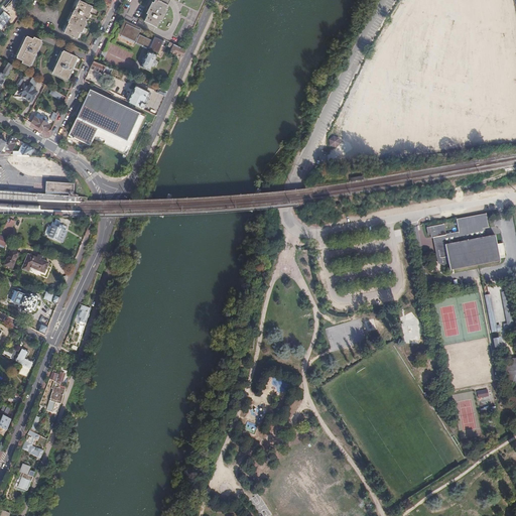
[(93,6),(80,0),(79,0),(75,9),(74,9),(68,22),(68,23),(63,32),(78,39),(79,38),(80,38),(88,23),(86,22),(87,20),(89,20),(92,14),(90,13),(93,6)]
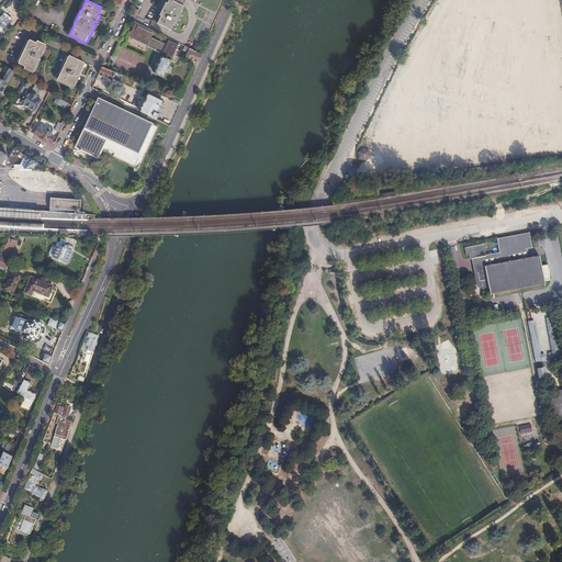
[(184,6),(172,0),(170,0),(169,3),(167,2),(161,15),(163,17),(159,24),(172,30),(176,22),(178,23),(183,10),(182,10),(184,6)]
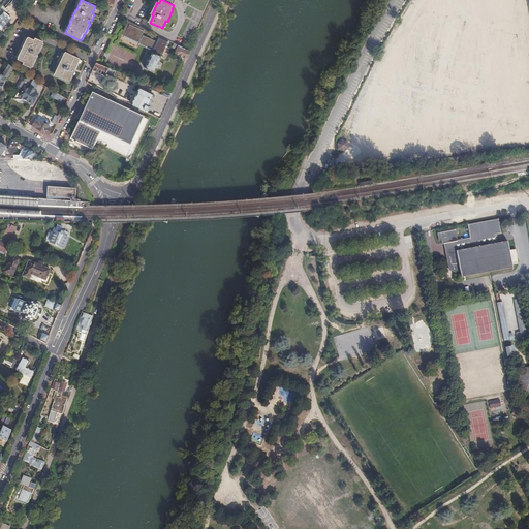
[(454,0),(428,0),(427,4),(454,11),(457,1),(454,0)]
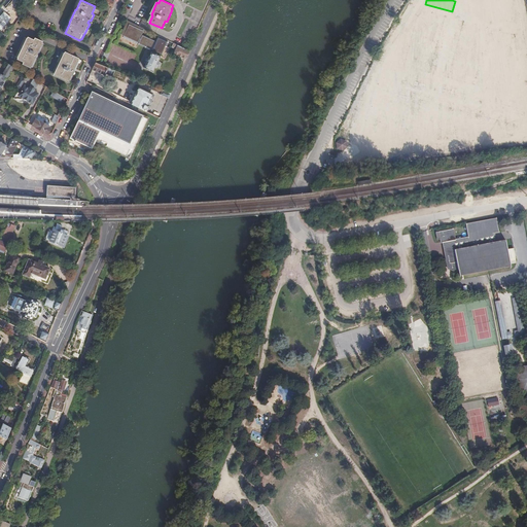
[(526,27),(522,0),(517,0),(526,59),(526,27)]
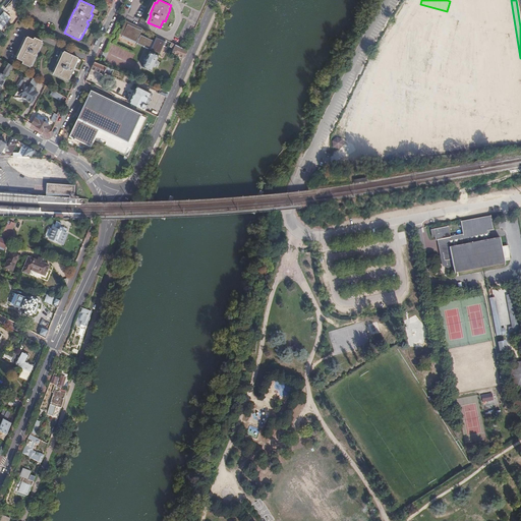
[(167,41),(122,18),(116,32),(118,33),(118,34),(133,41),(132,41),(146,48),(137,64),(146,69),(149,64),(150,65),(153,59),(152,58),(155,54),(159,56),(167,41)]
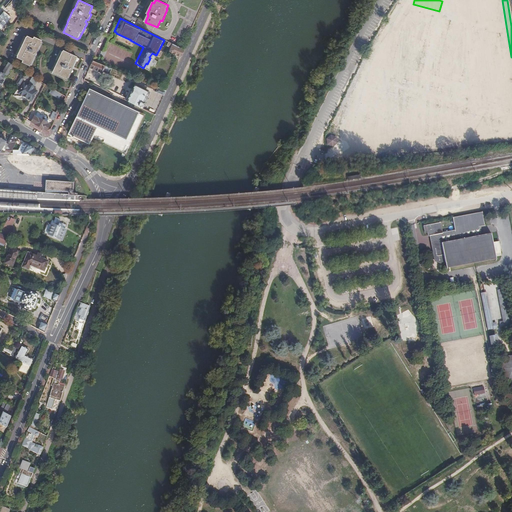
[(34,54),(41,40),(33,37),(32,39),(26,36),(16,58),(22,60),(21,62),(29,65),(34,54)]
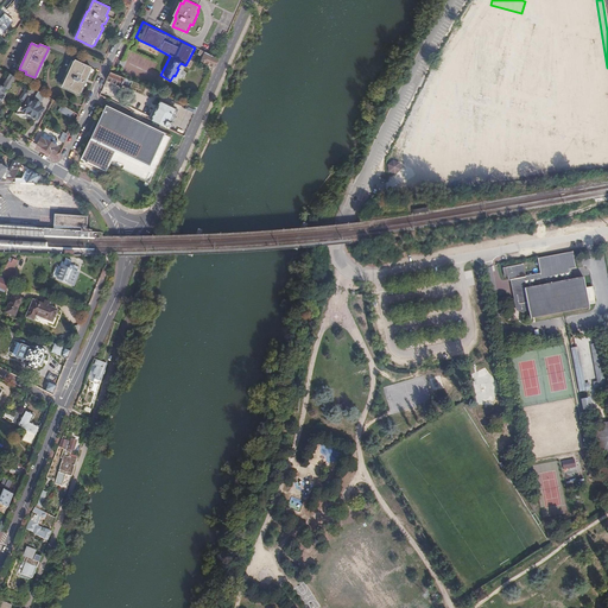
[(201,62),(214,68),(219,58),(201,50),(198,55),(203,56),(201,62)]
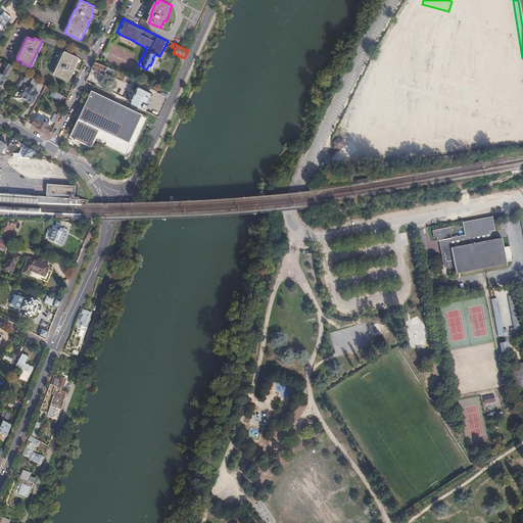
[(79,57),(64,51),(54,74),(67,80),(79,57)]
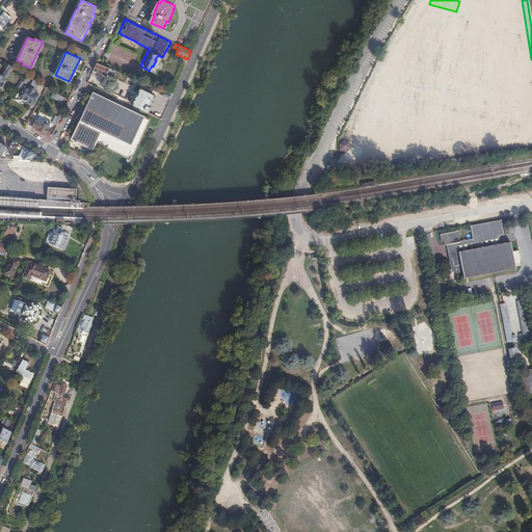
[(97,63),(92,71),(106,76),(107,75),(113,77),(116,72),(108,69),(97,63)]
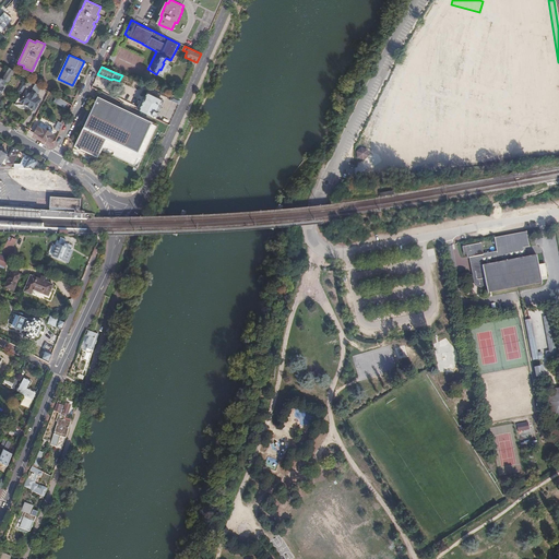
[(9,83),(15,72),(9,68),(2,80),(0,79),(0,93),(7,83),(9,83)]
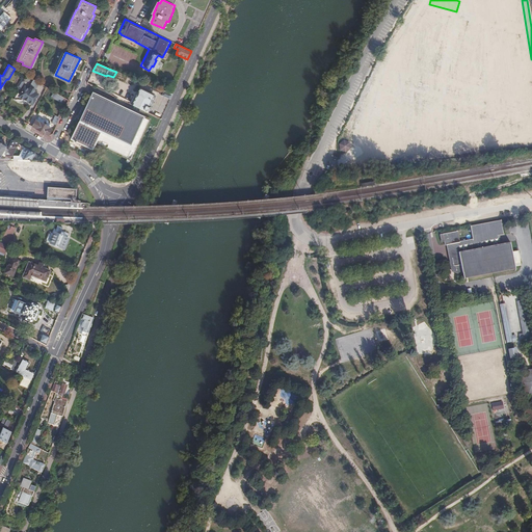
[(40,83),(34,80),(30,85),(36,88),(40,83)]
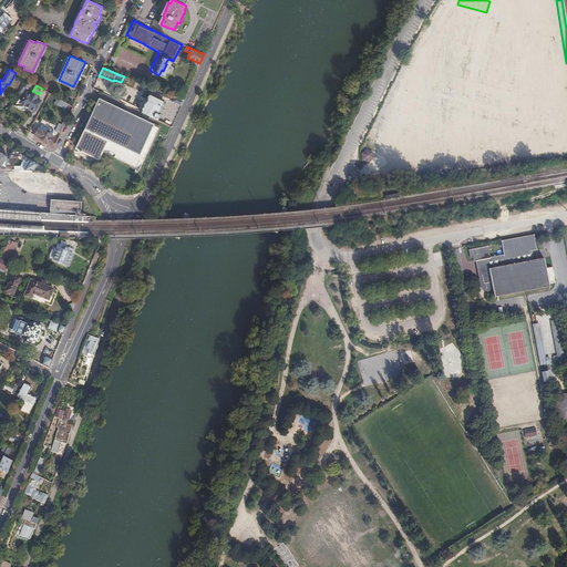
[(31,95),(27,92),(24,96),(23,95),(22,99),(23,99),(20,103),(24,105),(24,106),(29,109),(30,109),(34,111),(38,105),(37,105),(38,103),(39,104),(40,101),(35,99),(38,95),(32,93),(31,95)]
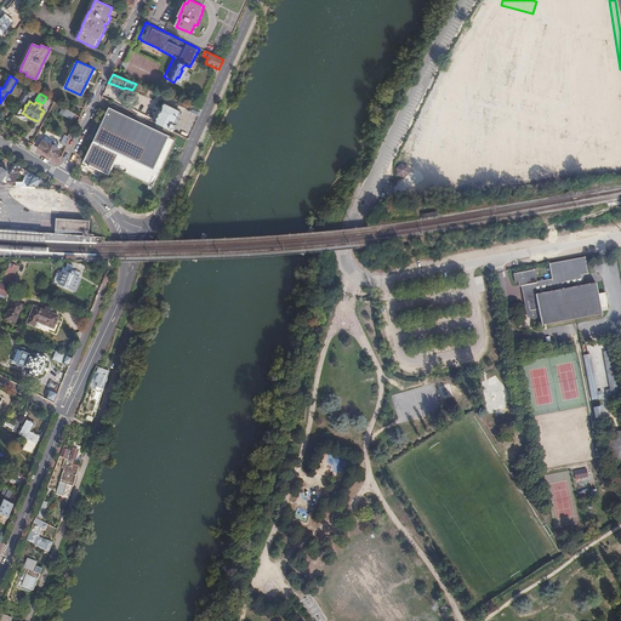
[(153,121),(172,131),(175,124),(172,123),(178,110),(163,103),(153,121)]
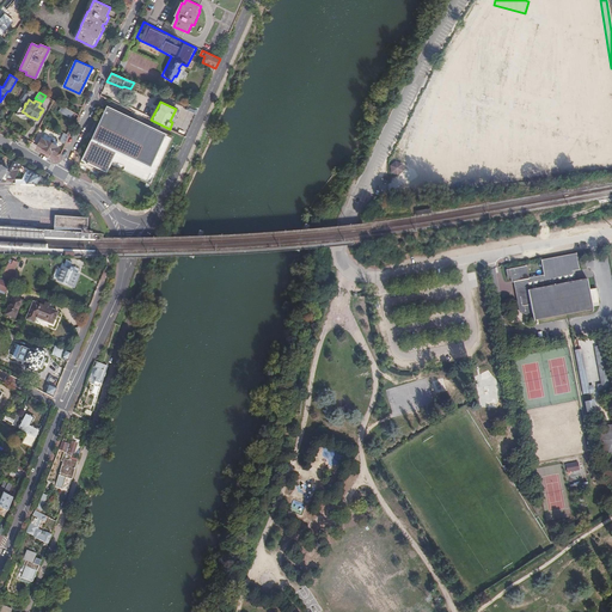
[(72,116),(74,112),(62,105),(60,108),(72,116)]
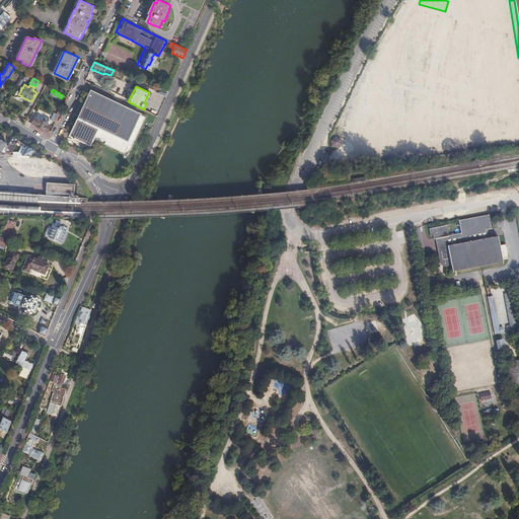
[(91,144),(94,138),(99,128),(128,141),(140,115),(90,91),(84,104),(78,118),(70,134),(91,144)]
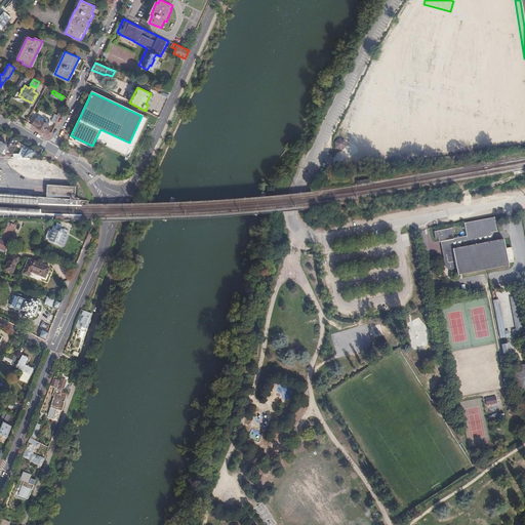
[(167,97),(155,92),(148,109),(160,114),(167,97)]
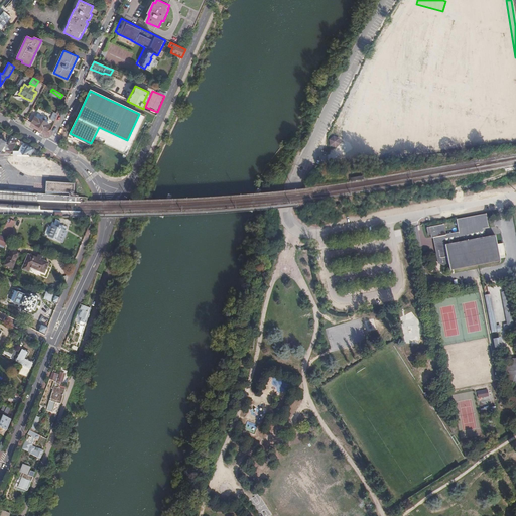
[(75,115),(78,117),(84,104),(81,103),(78,109),(75,115)]
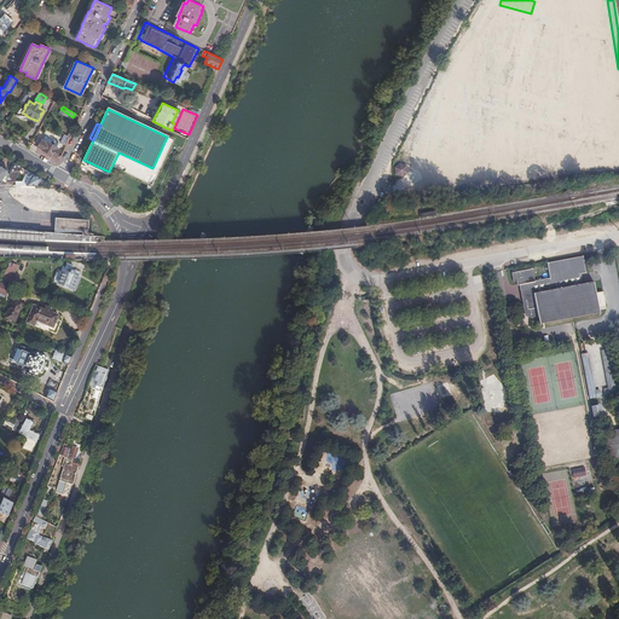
[(46,142),(57,148),(58,144),(56,143),(56,142),(56,140),(53,138),(51,139),(51,140),(45,137),(42,140),(46,143),(46,142)]
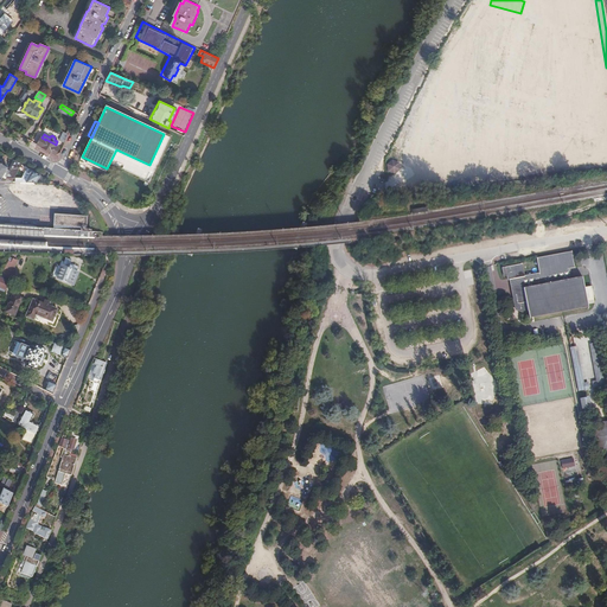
[(116,149),(110,161),(151,180),(171,138),(164,134),(149,165),(116,149)]
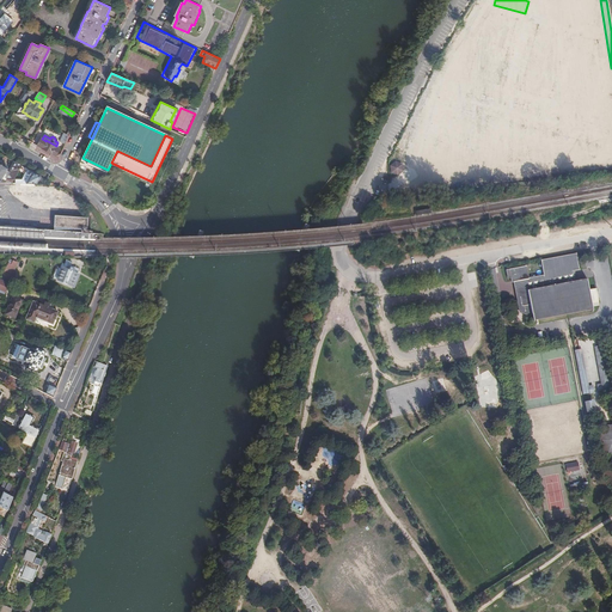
[(37,146),(55,155),(59,150),(56,147),(56,146),(46,140),(46,141),(42,139),(37,146)]
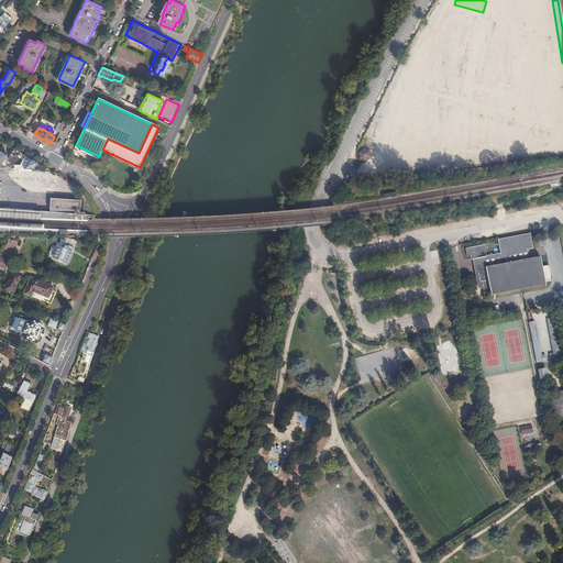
[(441,146),(445,145),(444,142),(449,141),(448,135),(439,138),(441,146)]
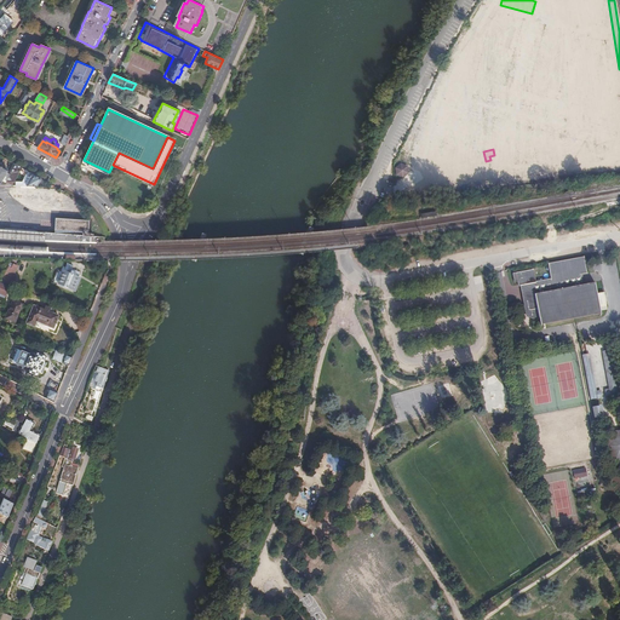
[(412,165),(407,162),(402,167),(402,173),(409,174),(414,171),(412,165)]
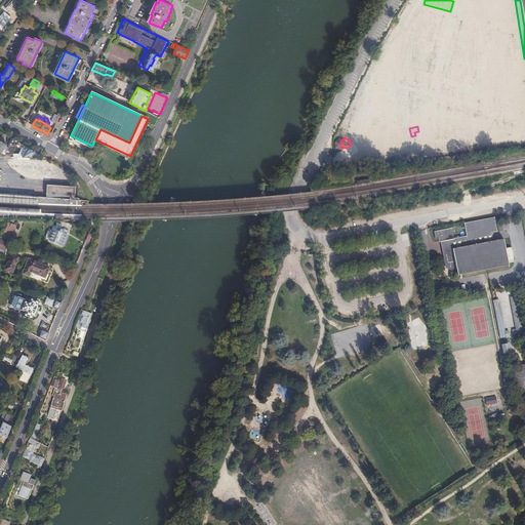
[(2,157),(9,157),(13,150),(18,142),(13,138),(9,146),(9,147),(4,155),(2,157)]
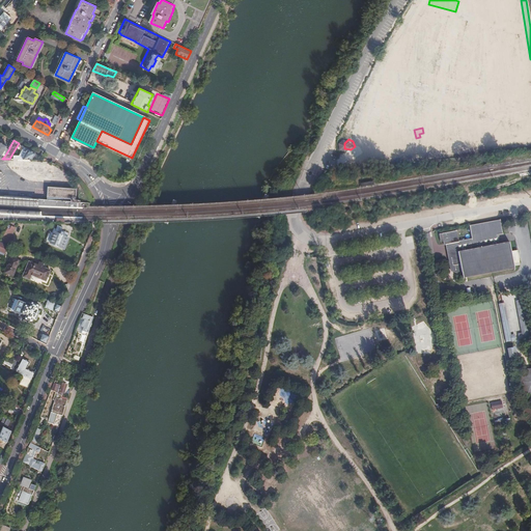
[(32,160),(35,154),(26,147),(21,156),(14,151),(9,159),(32,160)]
